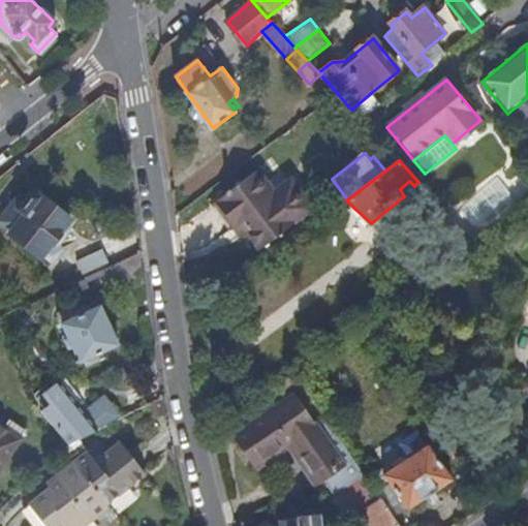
[(273,193),(256,172),(216,203),(235,227),(239,224),(258,250),(312,209),(297,190),(293,193),(285,183),(273,193)]
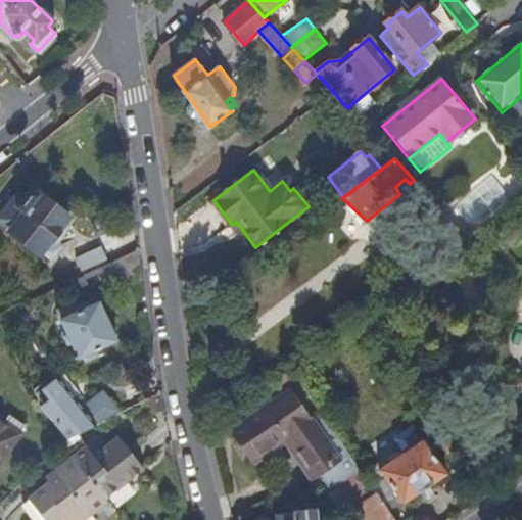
[(50,242),(69,218),(37,191),(37,192),(29,186),(25,192),(19,189),(0,214),(0,219),(10,227),(9,228),(41,254),(43,251),(53,260),(59,250),(50,242)]
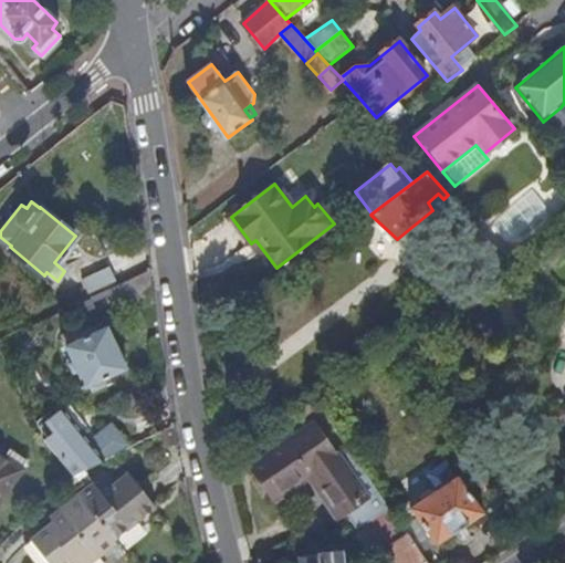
[(510,262),(464,212),(453,220),(499,271),(510,262)]
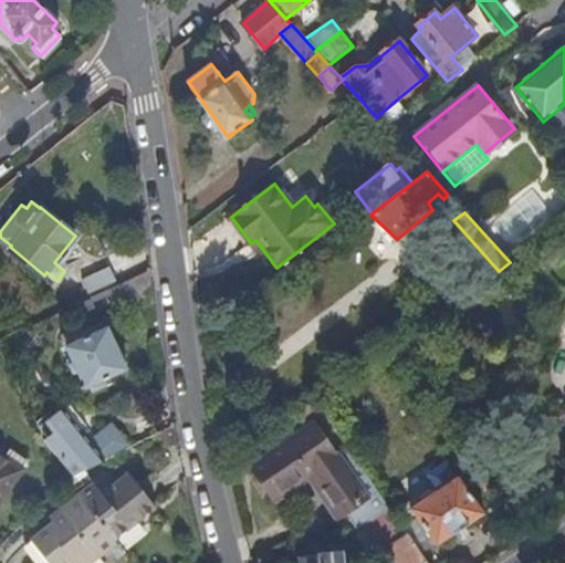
[(118,284),(124,281),(116,267),(89,280),(96,294),(118,284)]
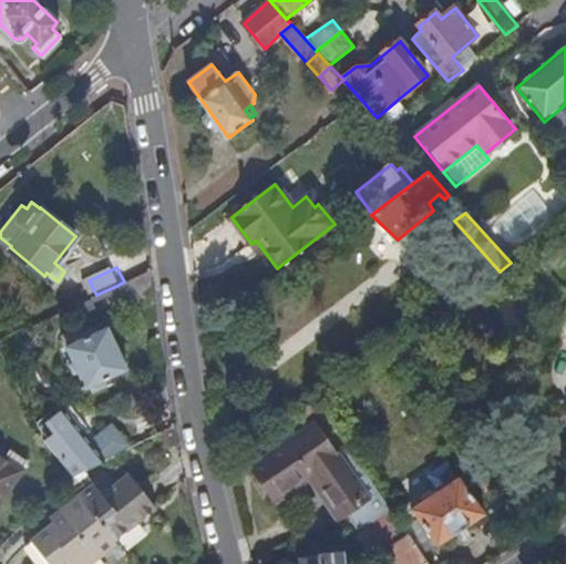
[(154,289),(151,269),(124,282),(119,285),(126,303),(154,289)]
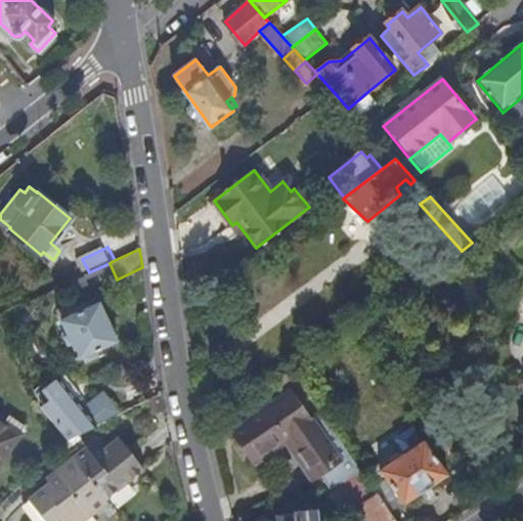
[(118,340),(100,302),(62,320),(69,335),(64,337),(69,345),(74,343),(80,357),(118,340)]
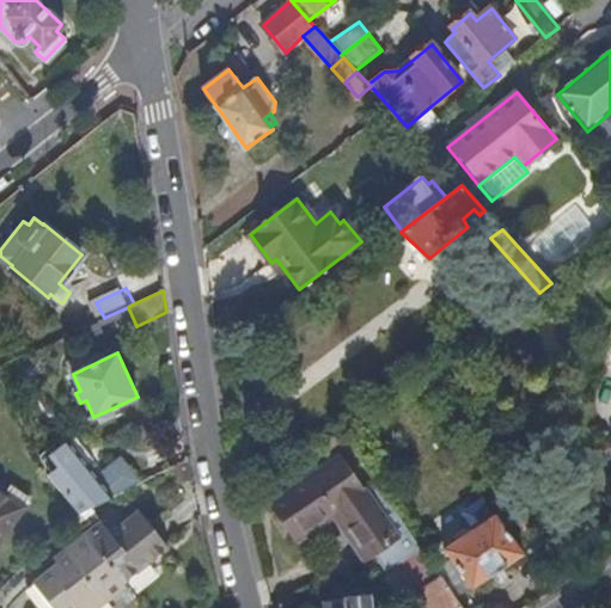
[(344,435),(334,443),(340,452),(350,444),(344,435)]
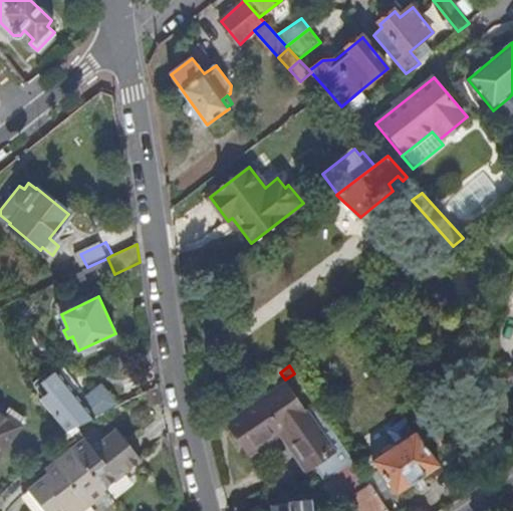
[(47,393),(42,398),(67,431),(92,419),(55,372),(41,384),(47,393)]
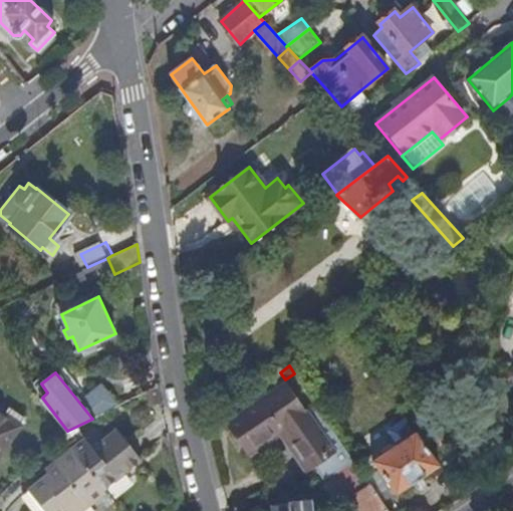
[(317,471),(325,482),(330,478),(354,461),(336,435),(325,442),(286,387),(228,426),(250,456),(285,433),(313,474),(317,471)]
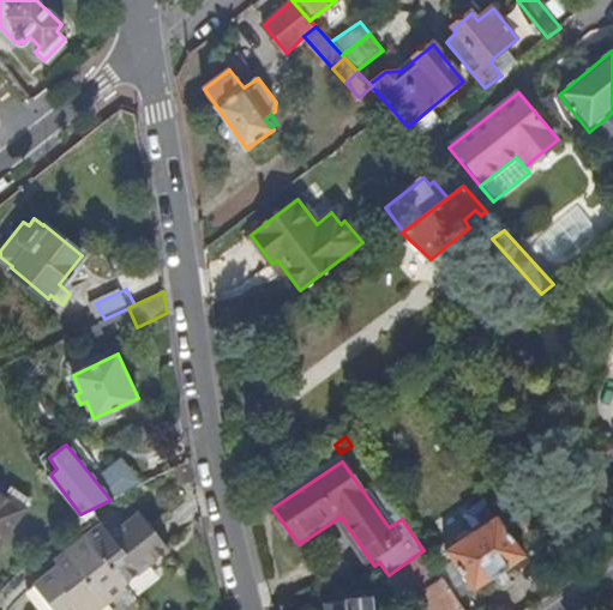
[(494,506),(500,501),(506,496),(494,482),(482,490),(494,506)]
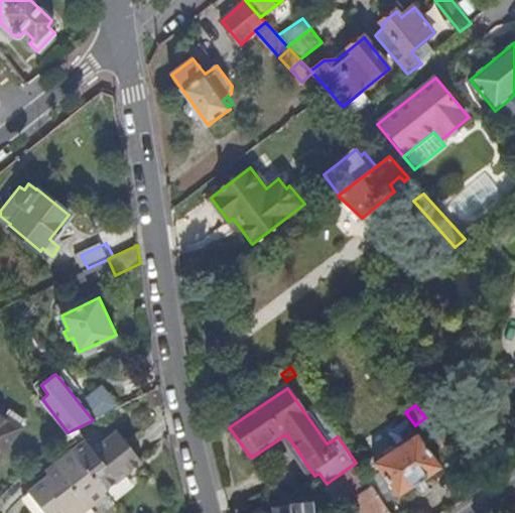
[(3,421),(6,416),(0,412),(0,458),(18,431),(3,421)]
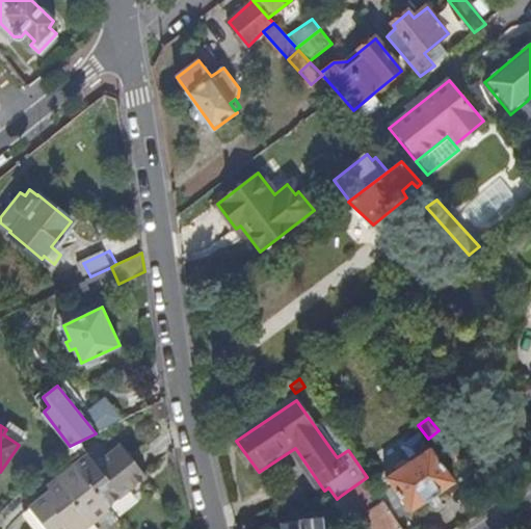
[(22,441),(6,429),(3,434),(19,445),(22,441)]
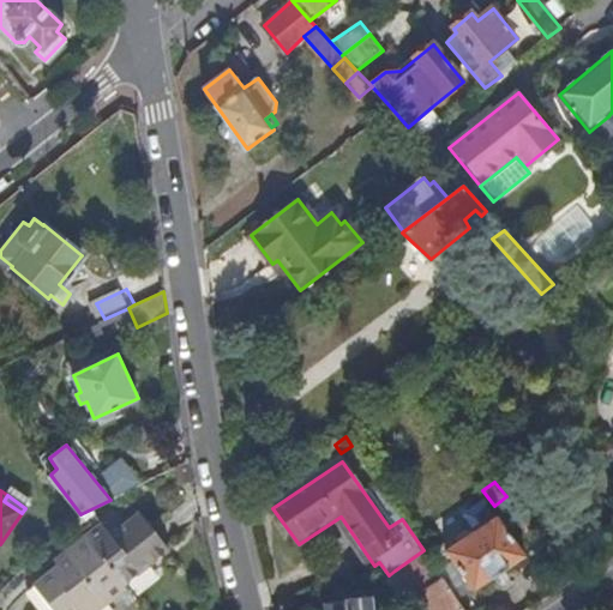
[(510,514),(516,509),(506,496),(500,501),(510,514)]
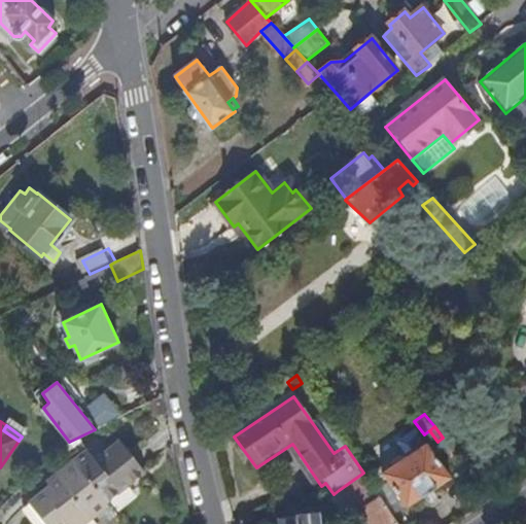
[(106,501),(145,472),(120,439),(96,458),(89,448),(59,473),(62,476),(29,501),(46,523),(65,523),(68,522),(69,523),(83,523),(108,504),(106,501)]
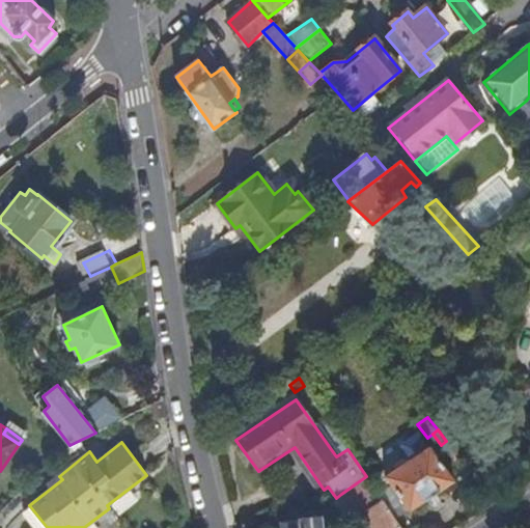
[(454,481),(431,447),(387,475),(411,509),(454,481)]
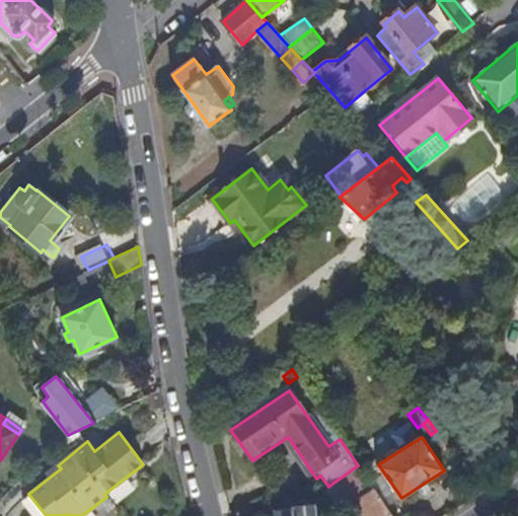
[(392,515),(358,465),(334,483),(351,508),(358,503),(366,515),(392,515)]
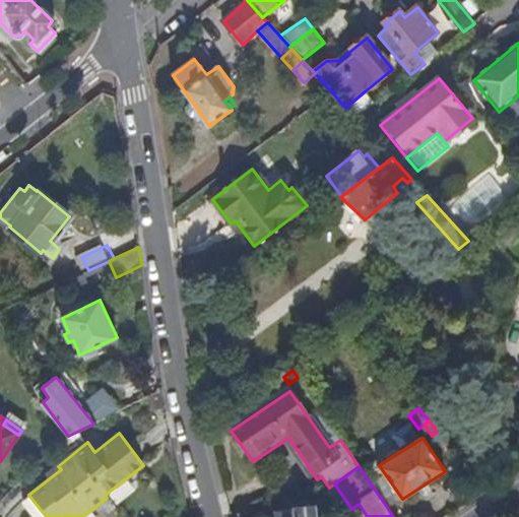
[(474,478),(485,493),(496,487),(483,471),(474,478)]
